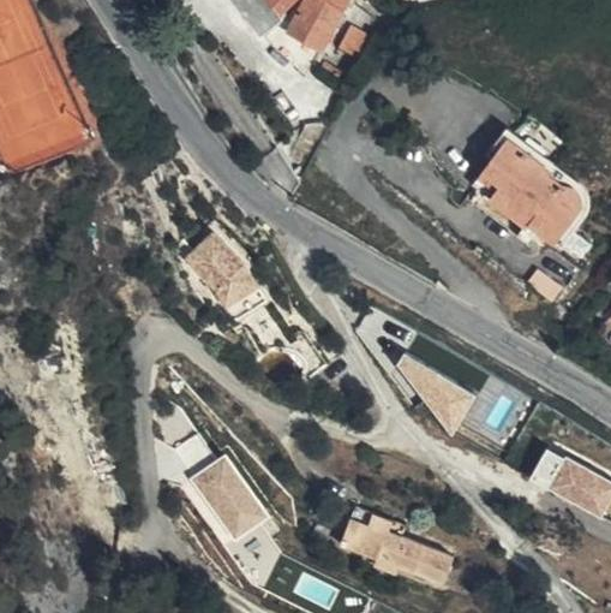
[(280,24),(264,0),(231,0),(259,42),(280,24)]
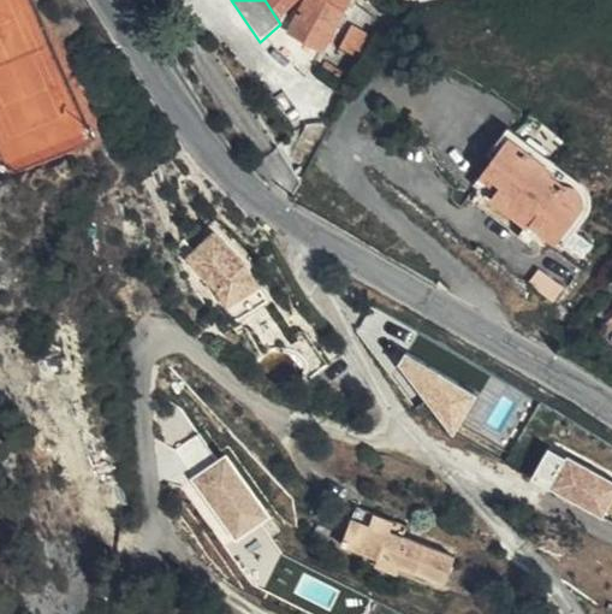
[(304,0),(285,36),(319,55),(349,0),(304,0)]
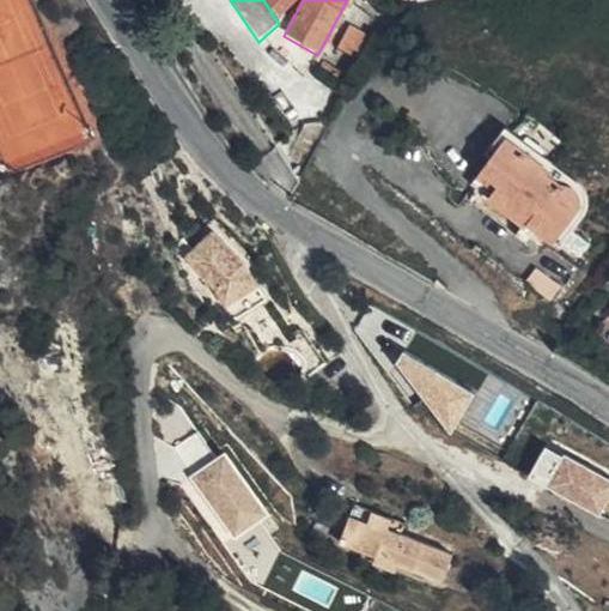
[(358,62),(369,41),(348,29),(335,50),(358,62)]
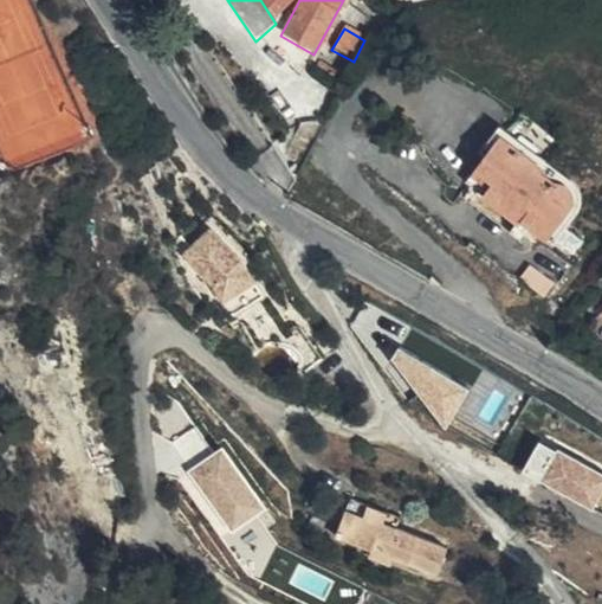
[(330,83),(334,74),(318,64),(314,72),(330,83)]
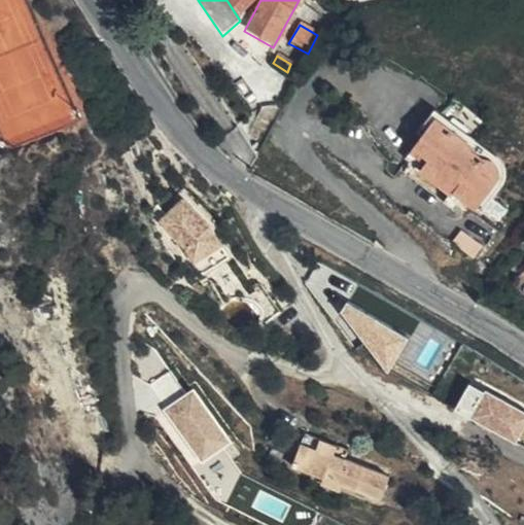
[(433,121),(421,138),(413,148),(428,160),(423,168),(419,173),(447,196),(450,191),(459,198),(464,202),(475,210),(496,178),(497,174),(495,168),(489,161),(484,160),(433,121)]
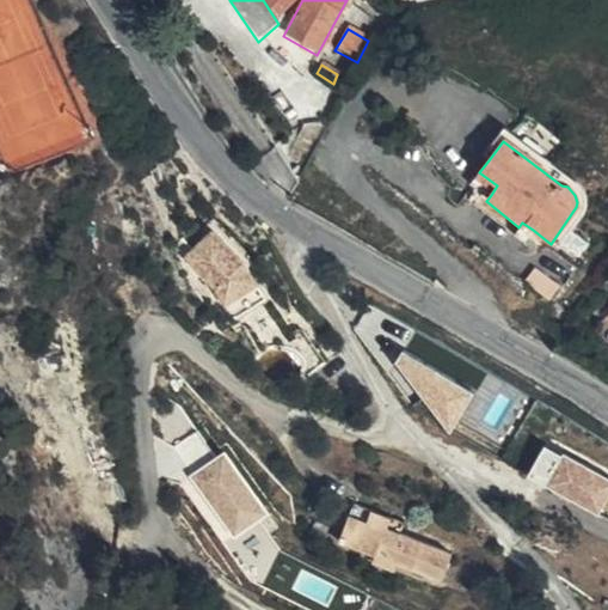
[(497,185),(479,172),(473,181),(491,195),(497,185)]
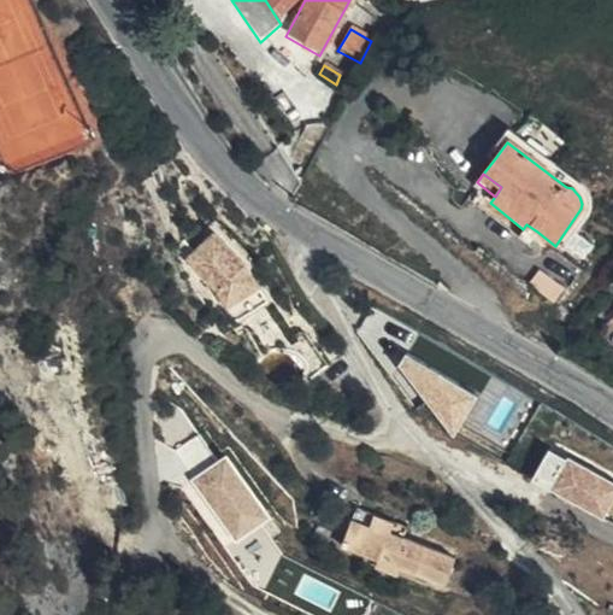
[(526,246),(537,232),(526,224),(523,229),(517,238),(526,246)]
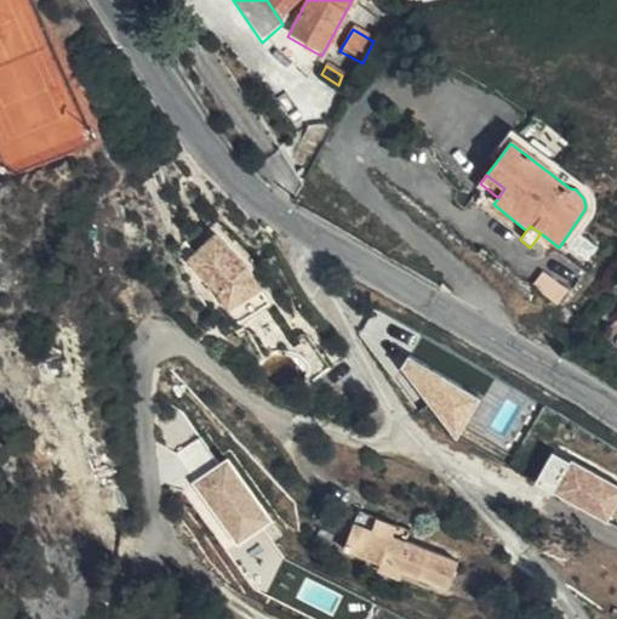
[(180,261),(186,268),(212,240),(244,271),(267,308),(274,304),(251,265),(212,228),(180,261)]
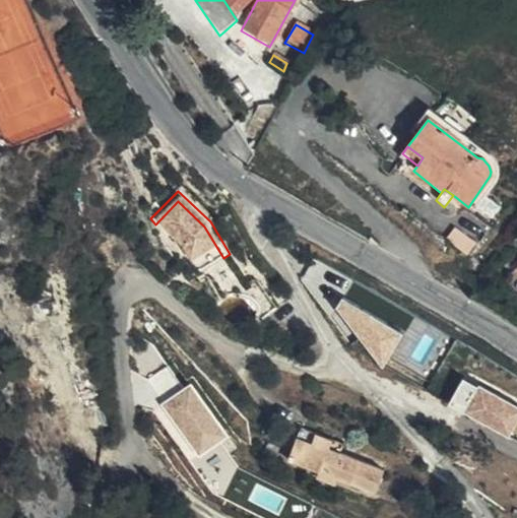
[(178,201),(155,224),(180,247),(196,274),(223,258),(204,227),(178,201)]
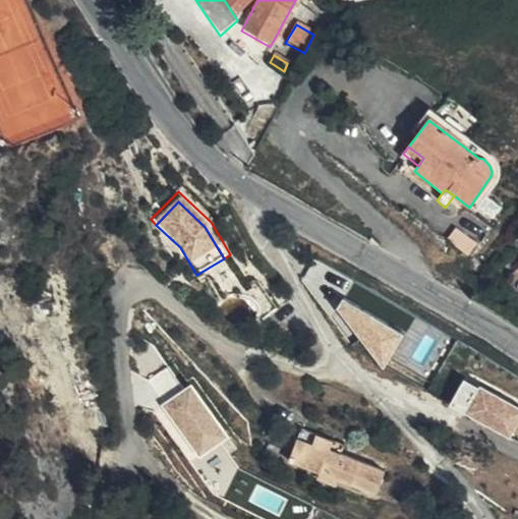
[(252,288),(237,296),(259,331),(273,322),(252,288)]
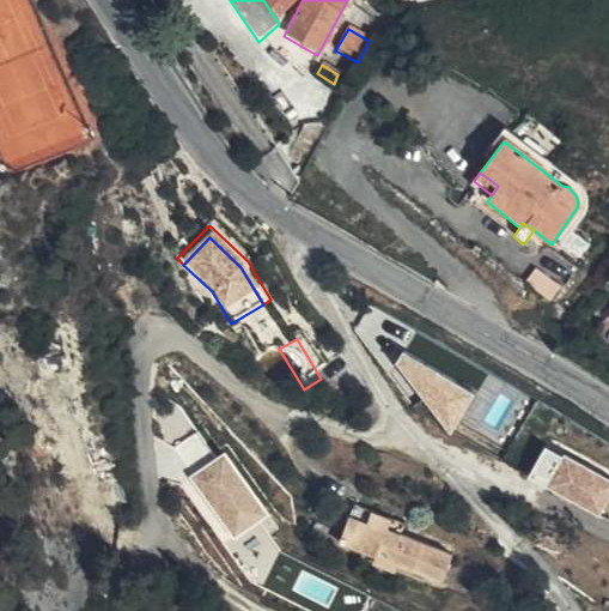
[(598,515),(608,497),(608,475),(548,440),(528,473),(598,515)]
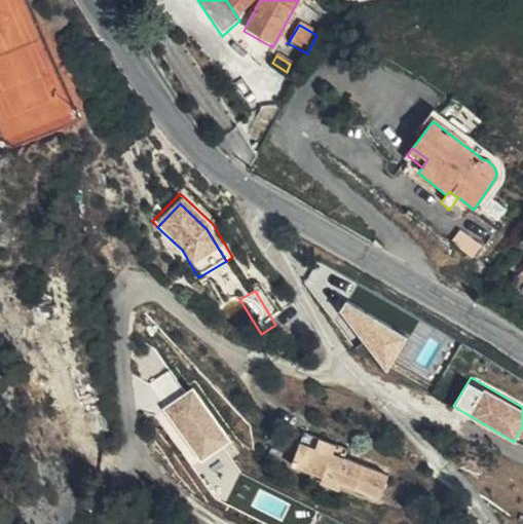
[(196,386),(162,405),(195,461),(229,443),(196,386)]
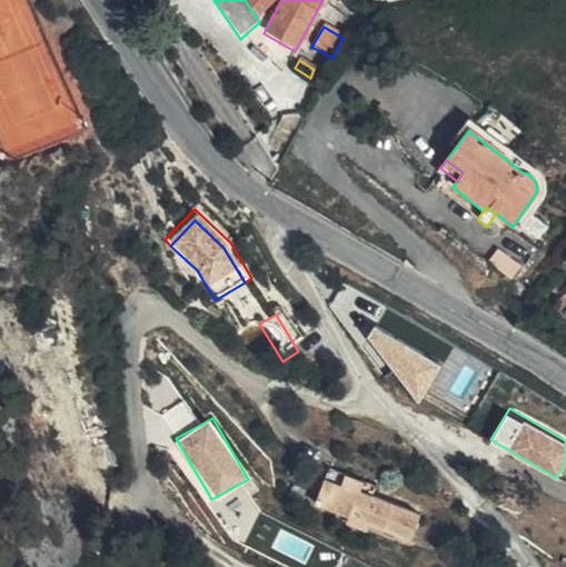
[(345,475),(340,486),(358,493),(363,481),(345,475)]
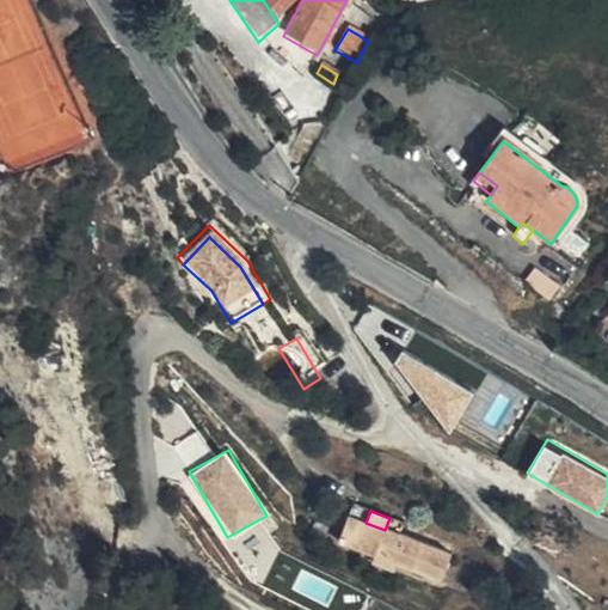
[(374,557),(394,566),(440,581),(450,553),(385,530),(366,523),(349,517),(338,543),(374,557)]
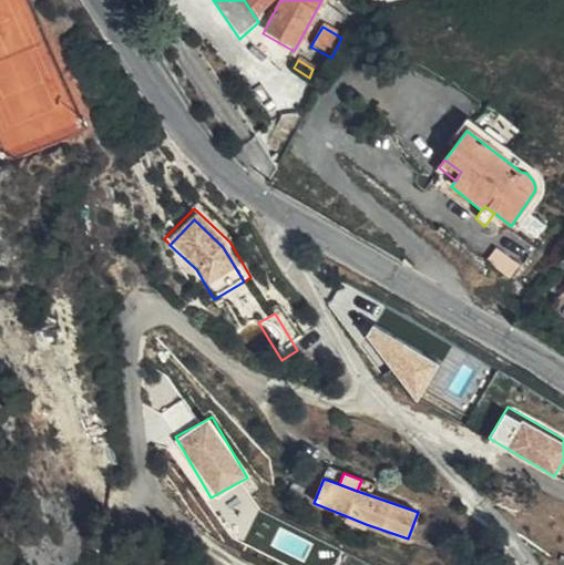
[(344,525),(362,532),(366,524),(347,516),(344,525)]
